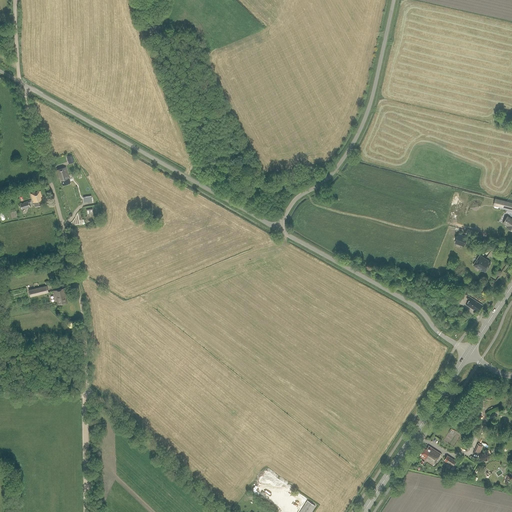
[(63,185),(70,183),(66,168),(55,171),(58,179),(60,178),(63,185)]
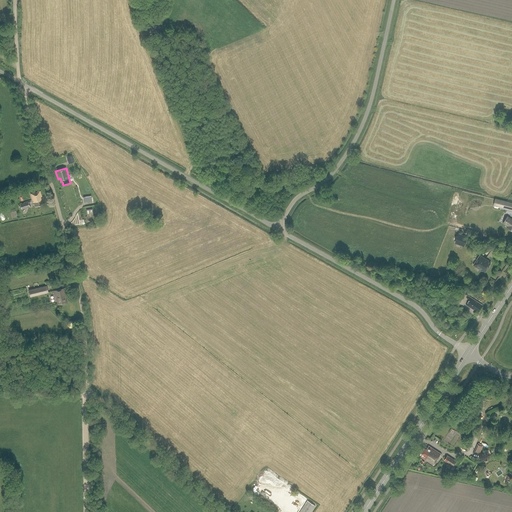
[(40,197),(42,197),(40,192),(30,194),(35,207),(42,205),(40,197)]
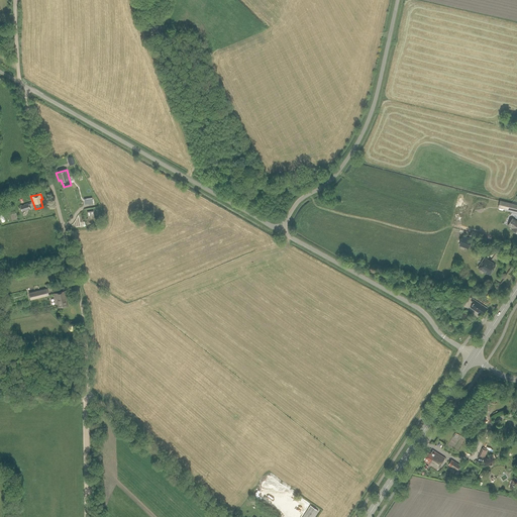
[(22,206),(22,205),(20,205),(22,212),(30,209),(28,206),(31,205),(30,202),(24,204),(24,205),(22,206)]
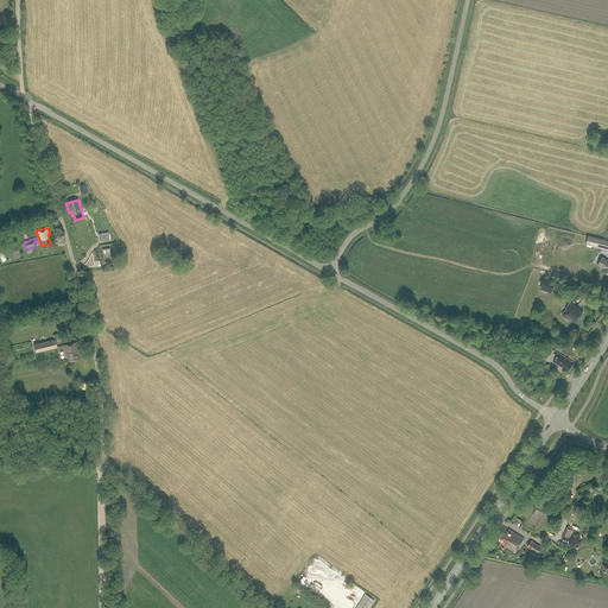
[(607,240),(597,238),(595,246),(607,249),(607,240)]
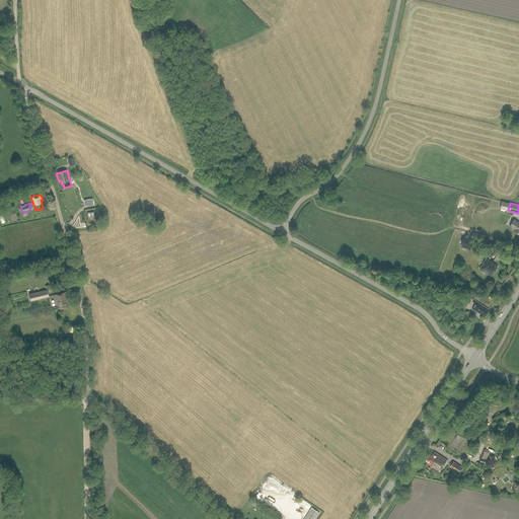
[(94,213),(88,213),(89,225),(97,224),(96,218),(94,219),(94,213)]
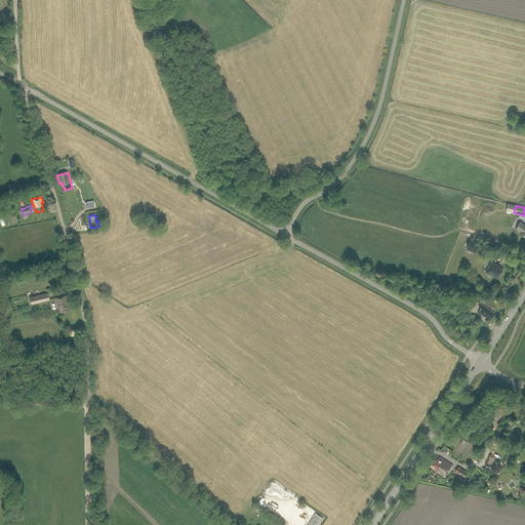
[(471,240),(467,250),(468,250),(475,252),(476,253),(479,243),(471,240)]
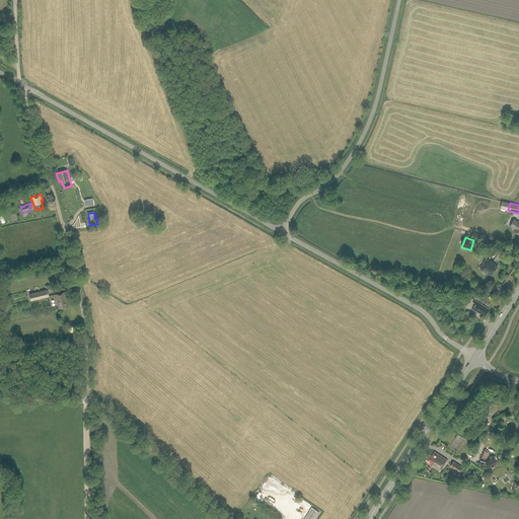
[(496,270),(498,267),(495,265),(496,265),(487,258),(480,269),(489,275),(490,274),(492,275),(495,272),(496,271),(496,270)]
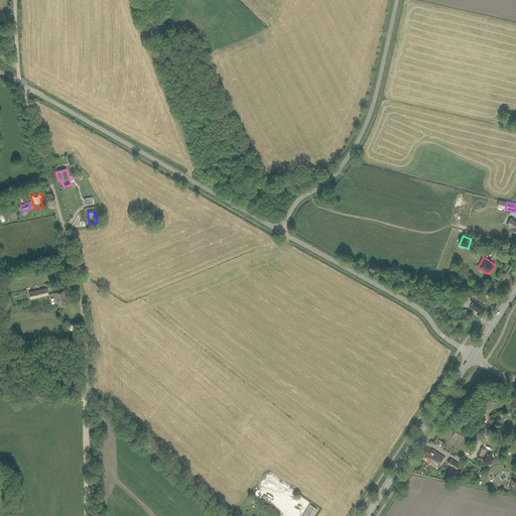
[(464,288),(462,295),(471,297),(473,291),(464,288)]
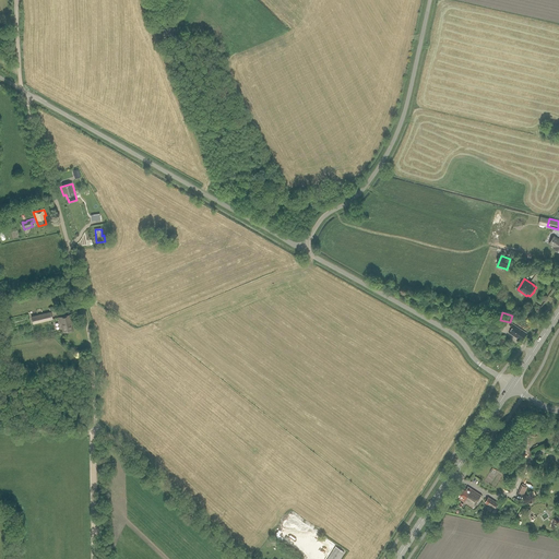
[(33,325),(52,320),(50,313),(32,319),(33,325)]
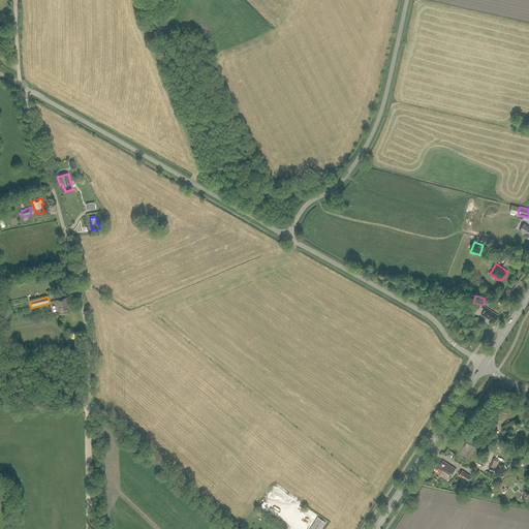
[(66,305),(68,304),(66,299),(56,302),(57,307),(58,307),(60,314),(68,312),(66,305)]
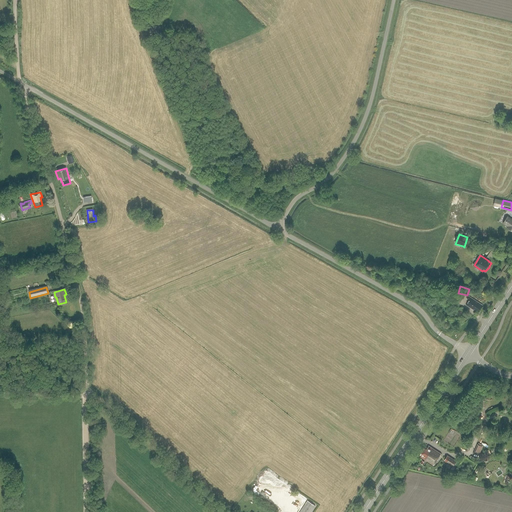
[(478,311),(483,305),(469,296),(467,298),(469,300),(466,305),(472,308),(473,307),(478,311)]
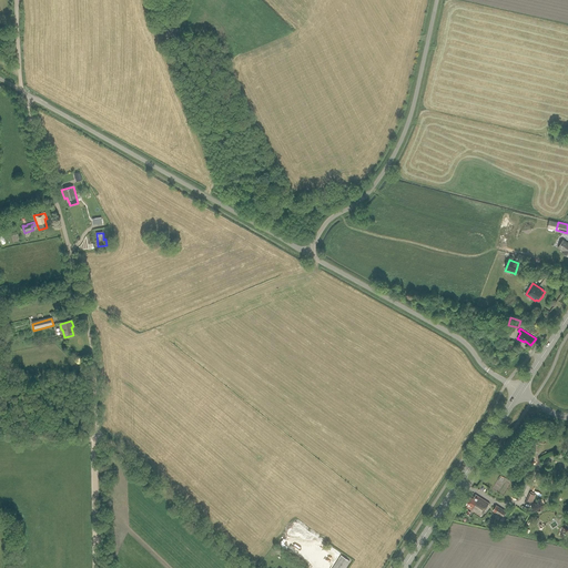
[(528,500),(534,503),(537,494),(530,492),(528,500)]
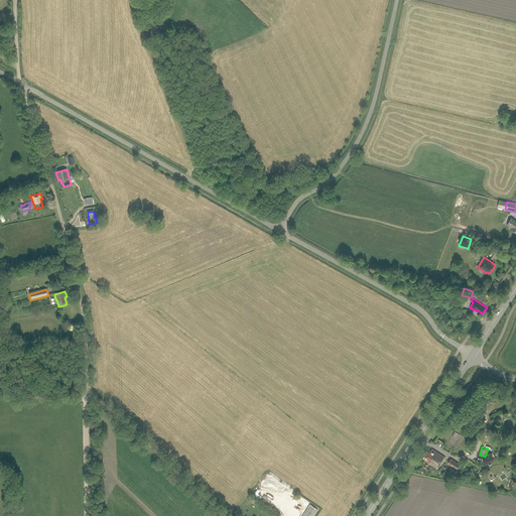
[(436,469),(444,457),(431,449),(430,453),(428,452),(423,460),(436,469)]
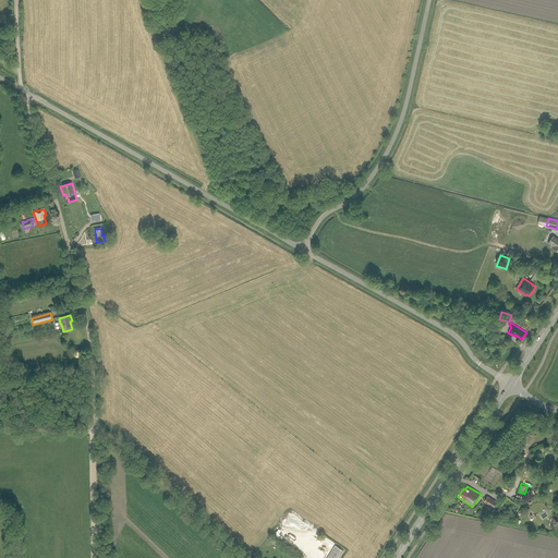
[(498,504),(488,496),(484,501),(494,509),(498,504)]
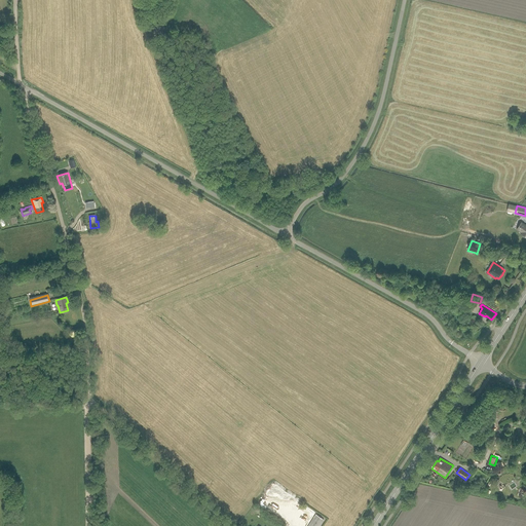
[(315,514),(307,525),(320,525),(324,520),(315,514)]
